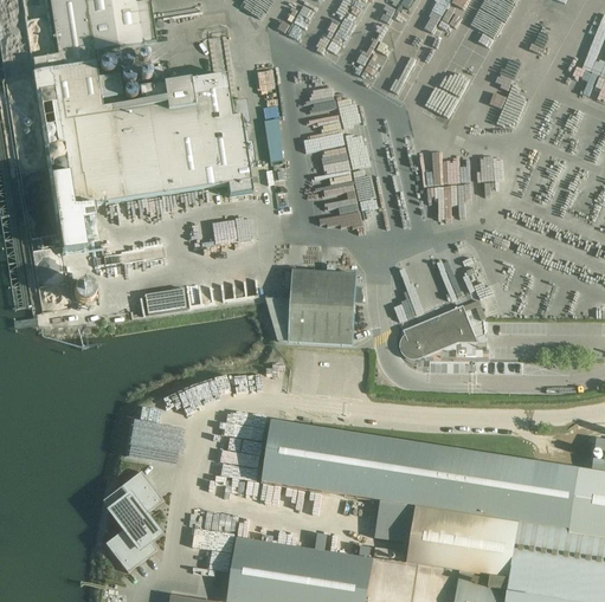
[(72,206),(220,183),(224,201),(251,196),(249,180),(239,115),(231,116),(225,73),(137,86),(140,101),(122,103),(117,75),(97,77),(95,62),(94,62),(91,50),(141,43),(141,41),(154,40),(148,0),(135,2),(134,0),(47,0),(57,53),(32,57),(34,71),(31,71),(49,181),(55,221),(73,219),(72,206)]
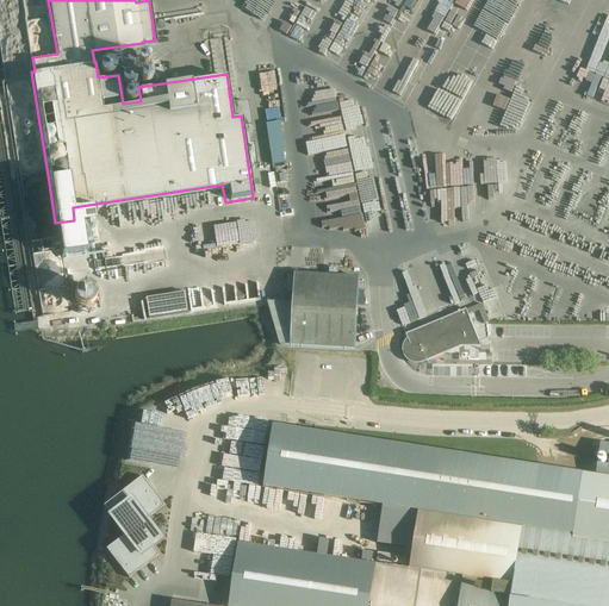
[(436,0),(429,18),(449,27),(460,0),(436,0)]
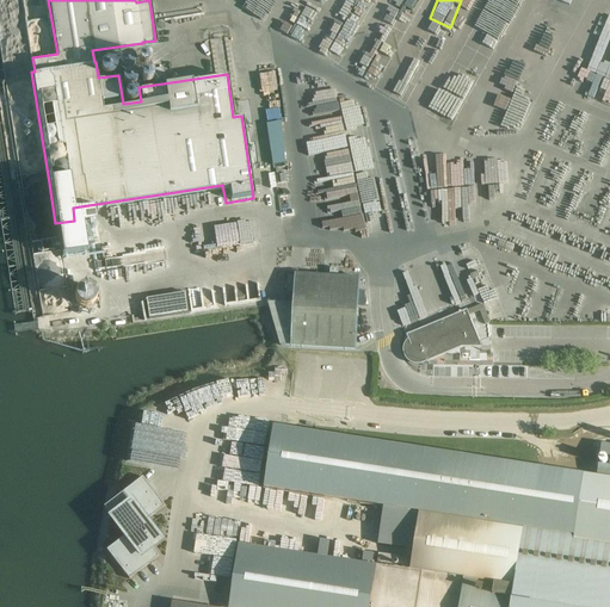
[(404,18),(384,70),(417,82),(423,68),(408,62),(423,25),(404,18)]
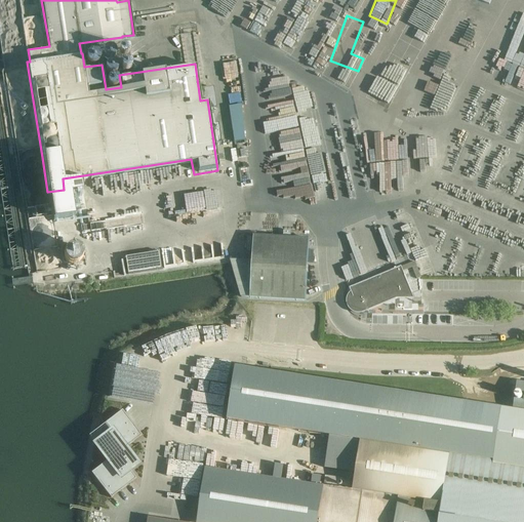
[(318,25),(303,54),(315,61),(333,26),(327,23),(324,28),(318,25)]
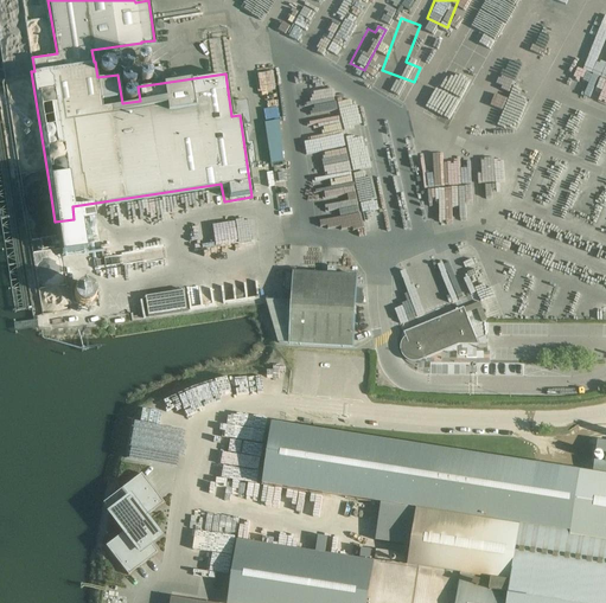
[(142,51),(129,51),(131,63),(142,63),(142,51)]
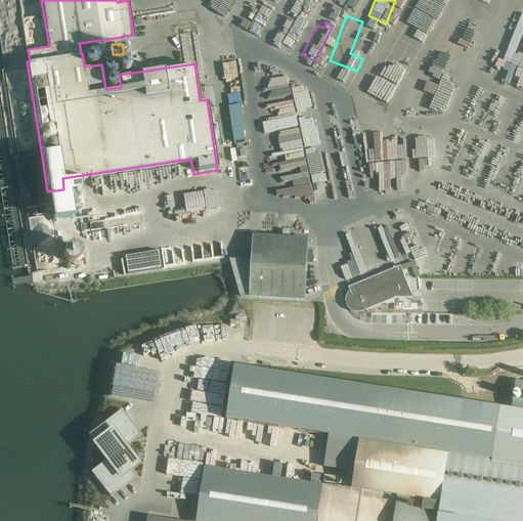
[(385,79),(376,101),(395,110),(404,88),(385,79)]
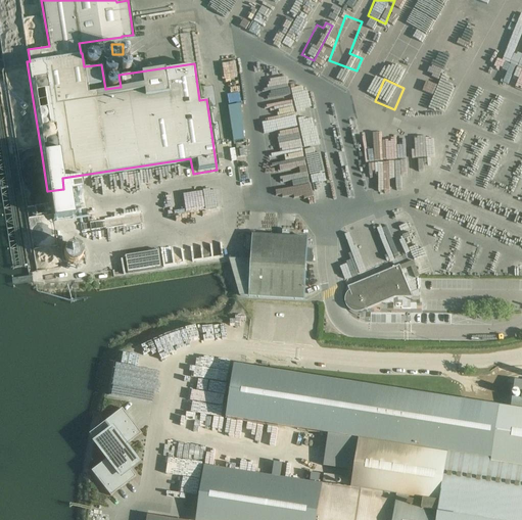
[(245,137),(242,100),(229,101),(232,138),(245,137)]
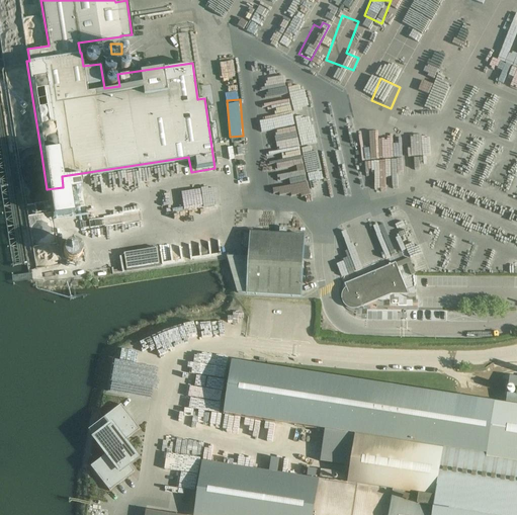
[(248,254),(226,253),(237,289),(300,294),(305,233),(249,230),(248,254)]
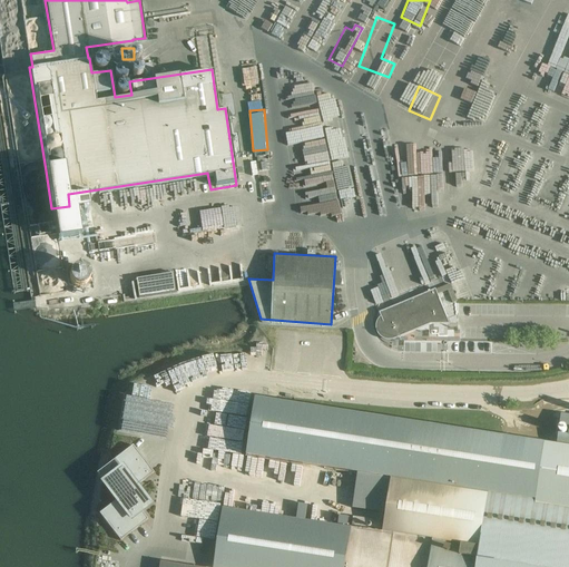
[(77,284),(78,284),(80,284),(81,284),(84,283),(86,282),(86,281),(87,281),(88,279),(88,277),(88,276),(89,275),(89,274),(89,273),(88,272),(88,271),(88,270),(87,269),(86,266),(84,265),(82,265),(80,264),(78,264),(76,264),(74,265),(72,265),(71,266),(71,267),(70,269),(69,270),(69,271),(68,272),(68,273),(68,274),(68,275),(69,277),(69,279),(70,281),(71,281),(71,282),(72,283),(74,283),(76,284),(77,284)]
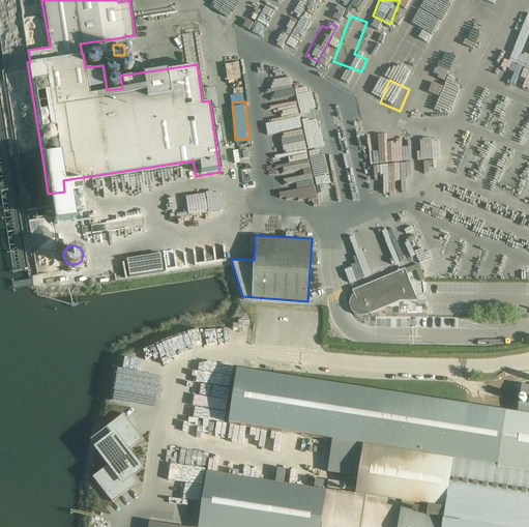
[(198,262),(222,259),(219,246),(196,251),(198,262)]
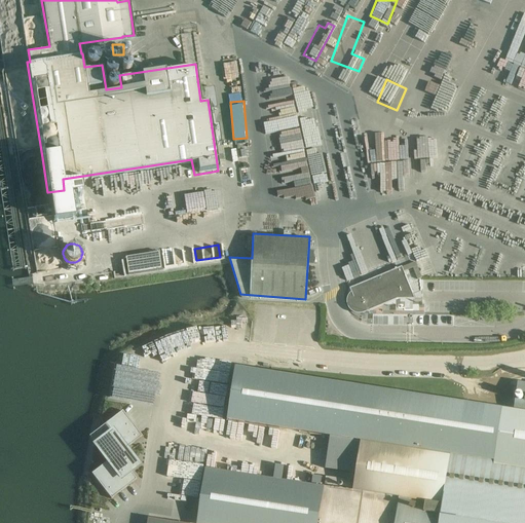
[(159,250),(124,255),(126,271),(162,266),(159,250)]
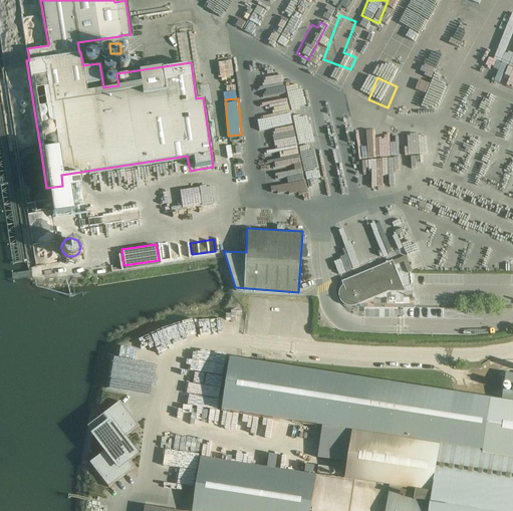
[(409,252),(397,255),(403,280),(415,277),(409,252)]
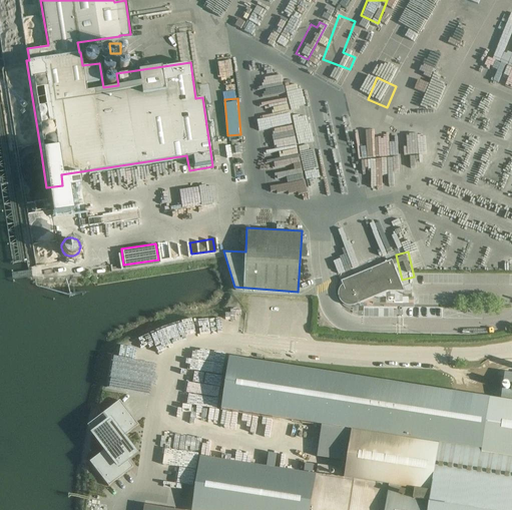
[(346,303),(349,303),(351,303),(354,303),(357,302),(387,289),(404,289),(391,258),(340,279),(342,283),(340,286),(338,288),(338,291),(338,293),(338,295),(339,297),(340,299),(342,301),(344,302),(346,303)]
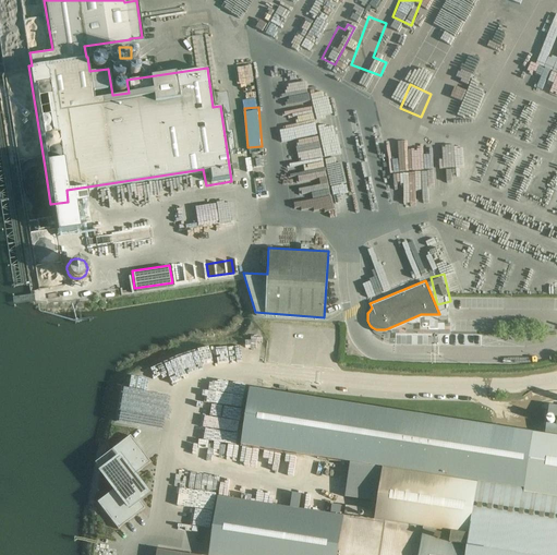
[(119,386),(117,406),(143,409),(146,375),(124,373),(123,387),(119,386)]
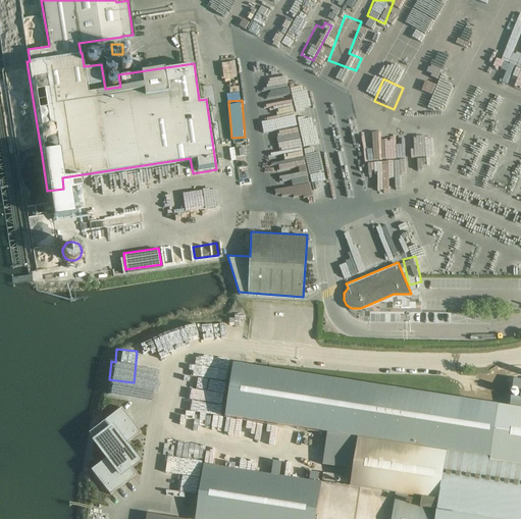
[(509,405),(233,362),(225,415),(358,435),(350,484),(203,462),(195,518),(168,515),(166,518),(520,518),(520,377),(513,377),(512,386),(520,388),(520,396),(511,395),(509,405)]
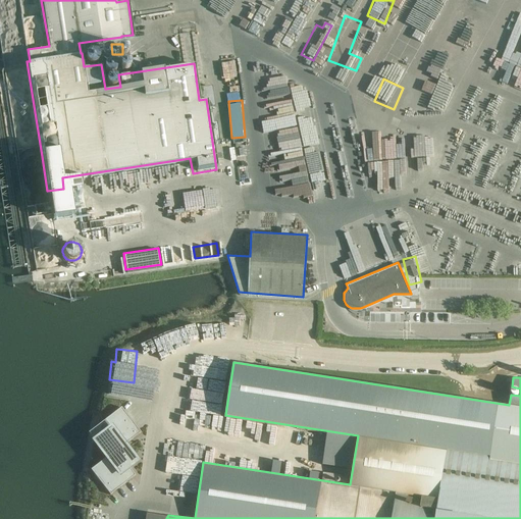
[(109,380),(107,392),(122,395),(124,383),(109,380)]
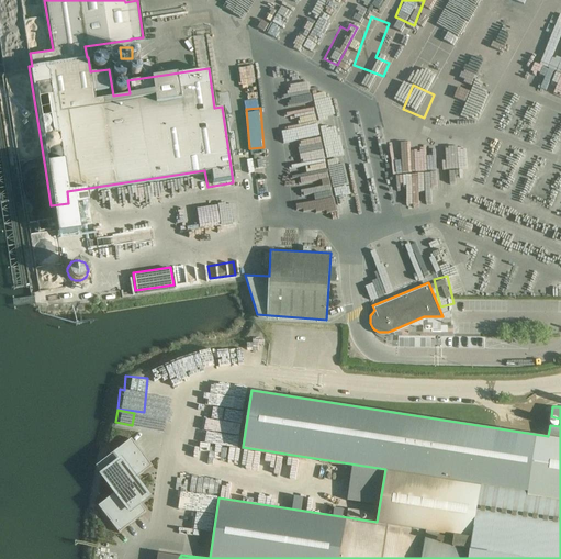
[(113,490),(96,503),(116,529),(144,510),(137,501),(146,494),(133,476),(150,464),(130,436),(102,457),(109,466),(100,472),(113,490)]
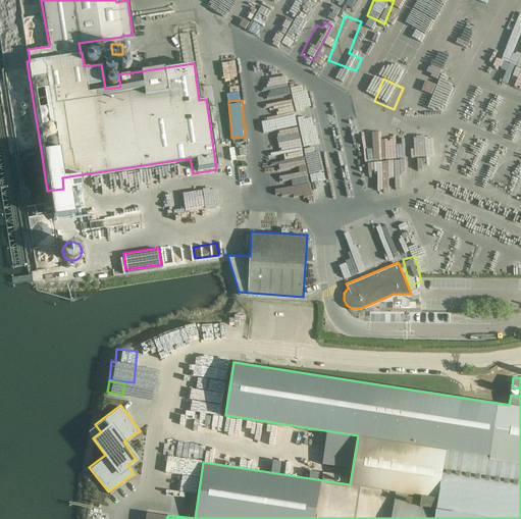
[(322,477),(340,479),(341,472),(323,469),(322,477)]
